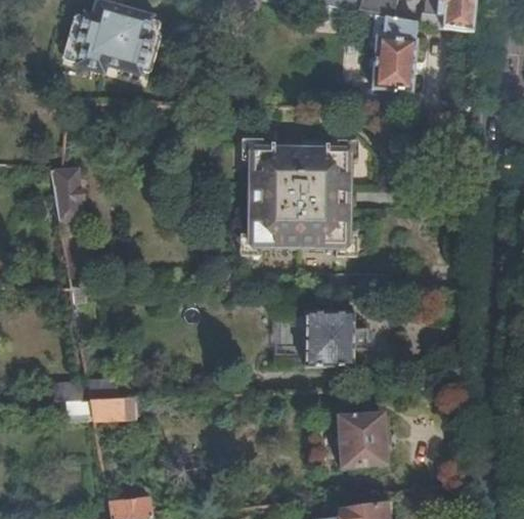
[(225,0),(219,28),(232,31),(236,16),(242,17),(247,0),(225,0)]
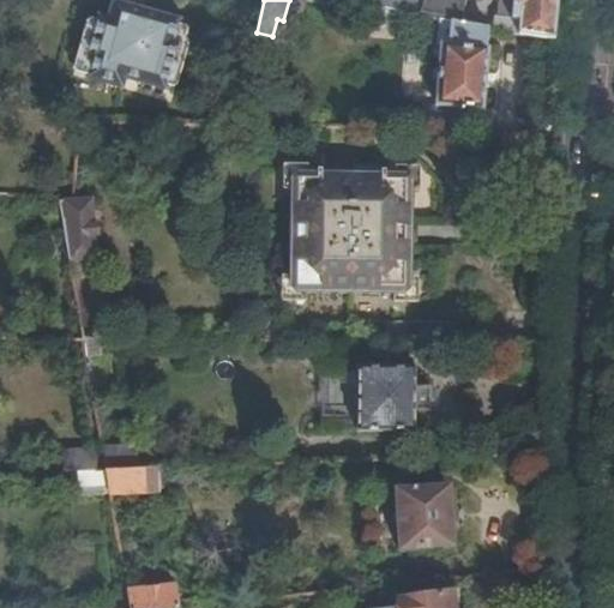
[(361,0),(361,4),(420,13),(421,11),(423,0),(361,0)]
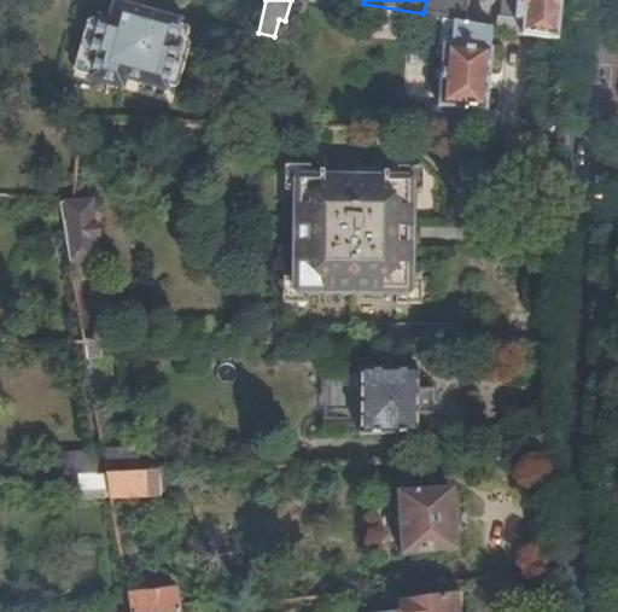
[(426,0),(424,11),(466,17),(467,0),(426,0)]
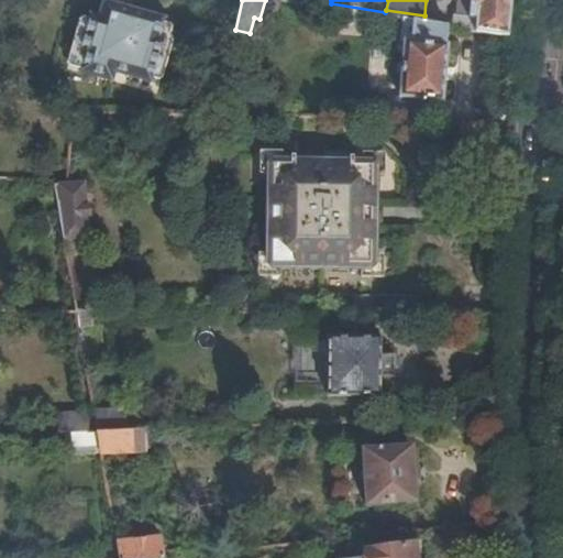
[(467,0),(466,13),(456,12),(455,24),(507,34),(510,0),(467,0)]
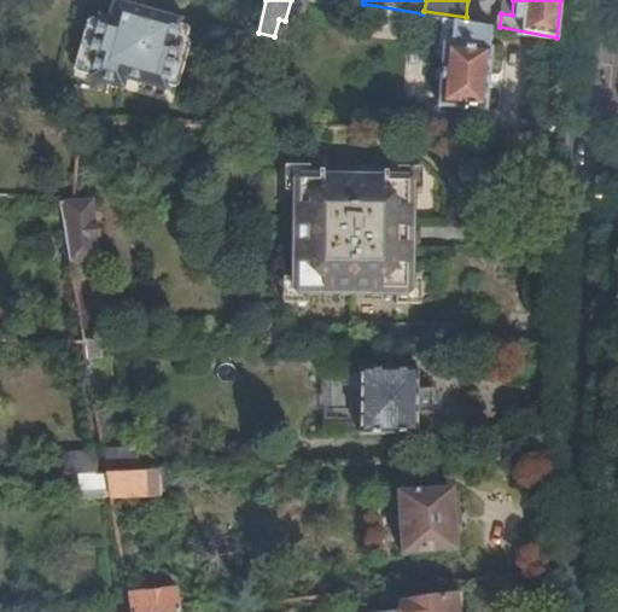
[(129,81),(146,86),(163,15),(121,4),(117,21),(104,18),(92,59),(98,62),(93,79),(127,88),(129,81)]
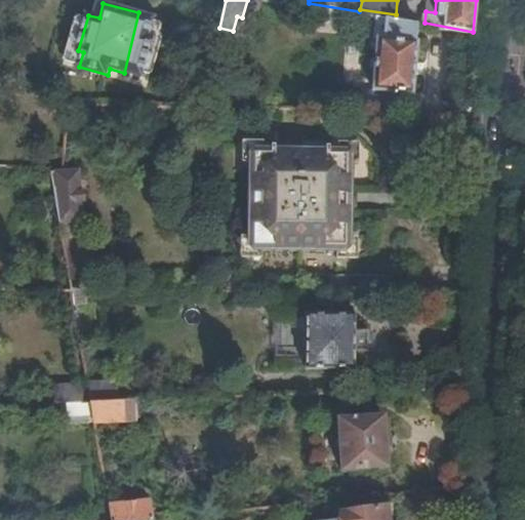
[(138,12),(124,73),(144,79),(156,40),(151,37),(156,17),(138,12)]
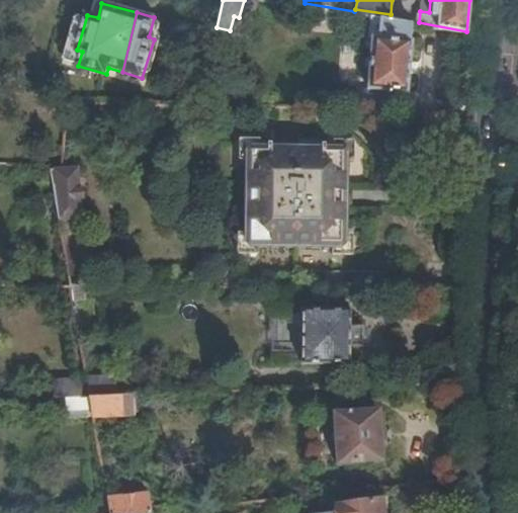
[(412,35),(413,22),(373,14),(369,87),(359,87),(358,105),(392,105),(393,90),(410,90),(414,35),(412,35)]
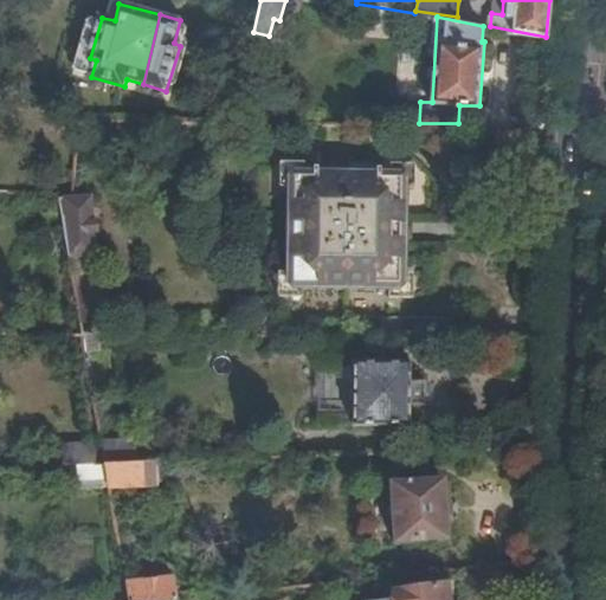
[(295,167),(304,168),(304,159),(279,159),(278,182),(288,182),(288,173),(295,167)]
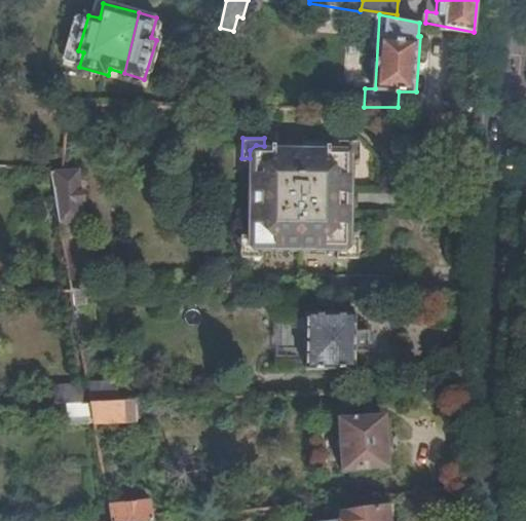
[(338,138),(338,146),(344,144),(350,153),(350,161),(359,161),(360,139),(338,138)]
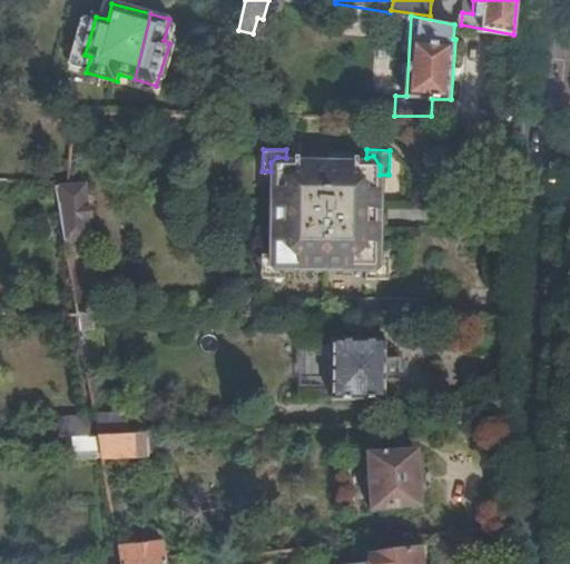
[(366,158),(286,158),(277,157),(271,162),(271,171),(271,253),(268,263),(276,269),(284,268),(364,268),(371,271),(379,263),(377,254),(379,224),(379,213),(380,175),(380,166),(373,156),(366,158)]
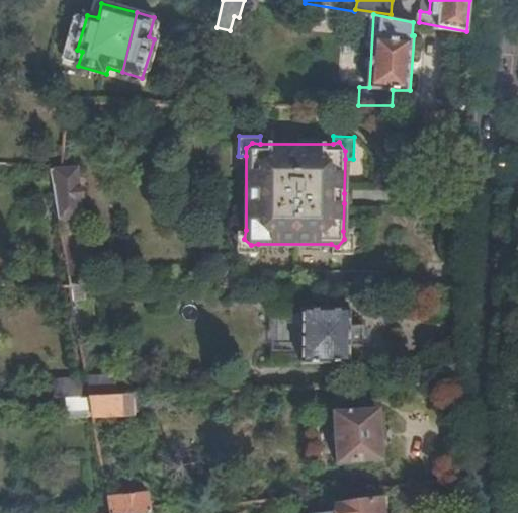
[(52,166),(60,219),(81,219),(79,164),(64,165),(52,166)]
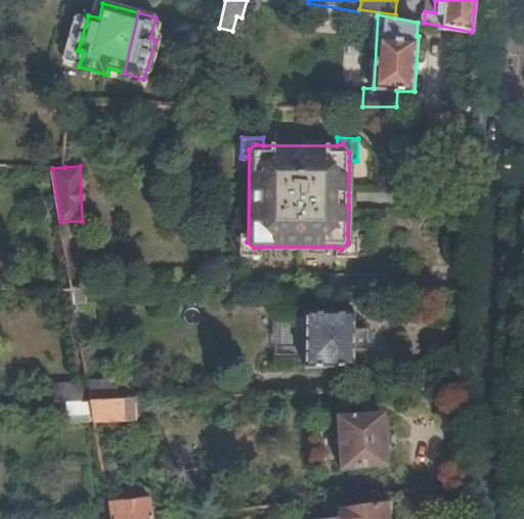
[(247,242),(249,232),(239,232),(238,253),(261,254),(261,247),(254,248),(247,242)]
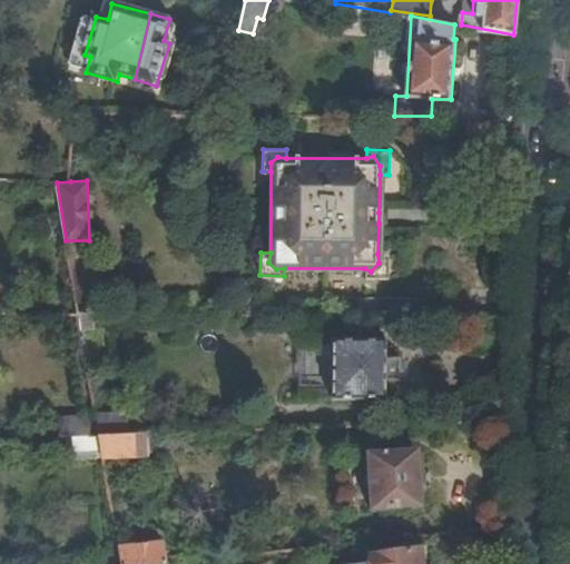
[(371,271),(364,268),(364,277),(387,277),(386,254),(377,254),(379,263),(371,271)]
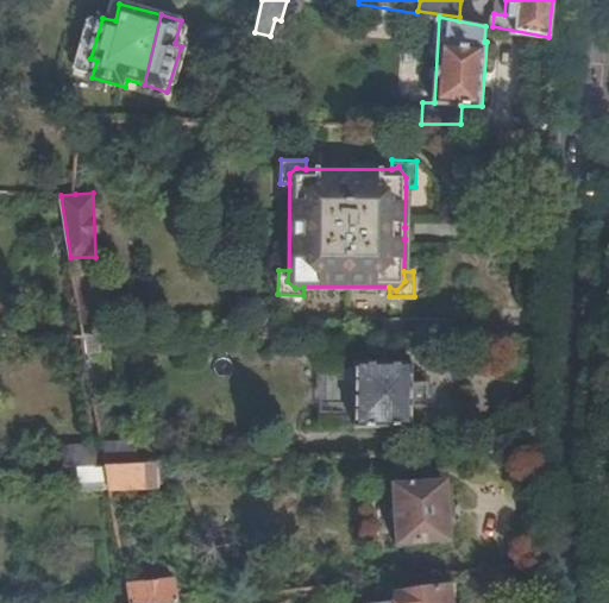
[(83,331),(93,383),(106,382),(99,331),(83,331)]
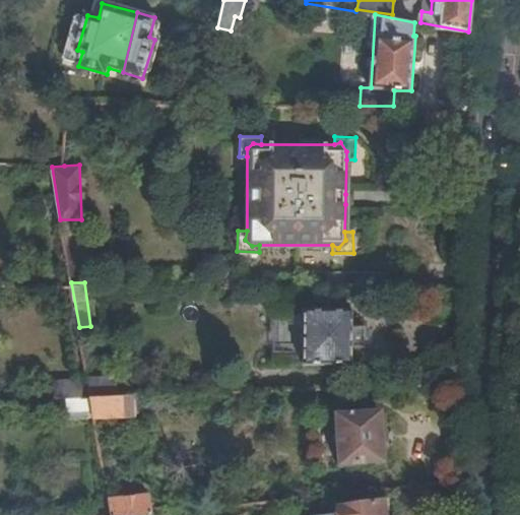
[(352,308),(304,308),(304,362),(352,362),(351,340),(359,339),(360,328),(352,327),(352,308)]
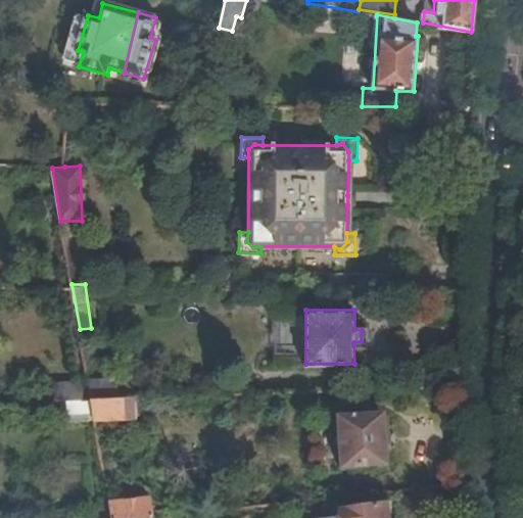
[(460,384),(459,368),(421,369),(421,385),(460,384)]
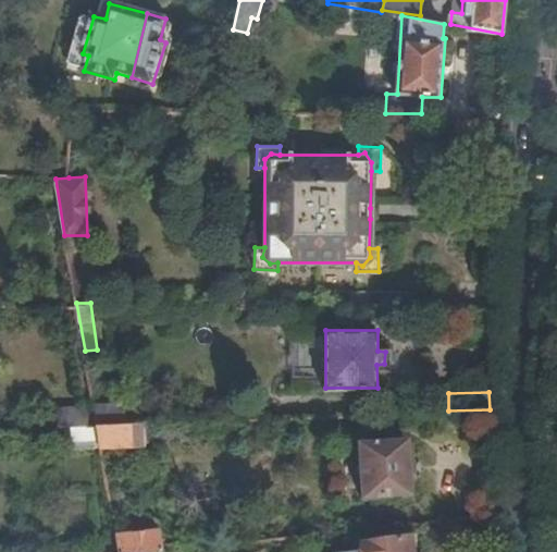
[(59,426),(71,426),(86,425),(85,408),(59,408),(59,426)]
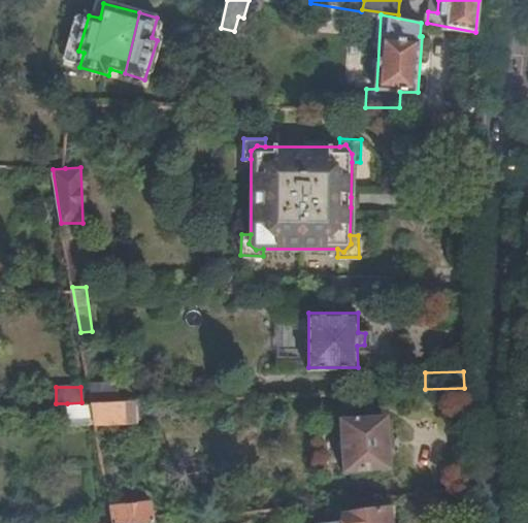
[(91,402),(94,419),(136,418),(135,400),(91,402)]
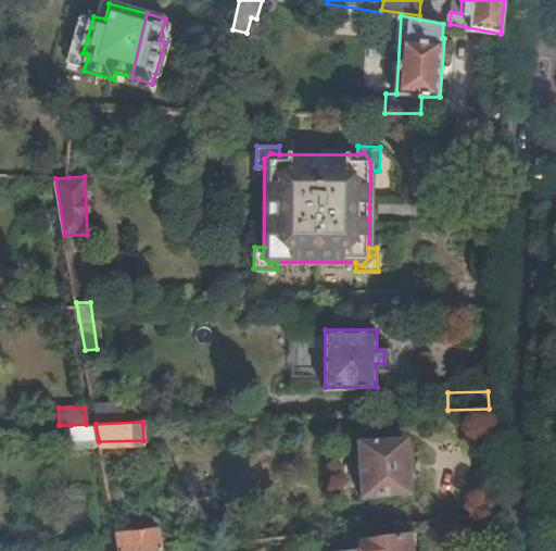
[(72,447),(100,447),(99,441),(96,424),(86,424),(71,425),(72,447)]
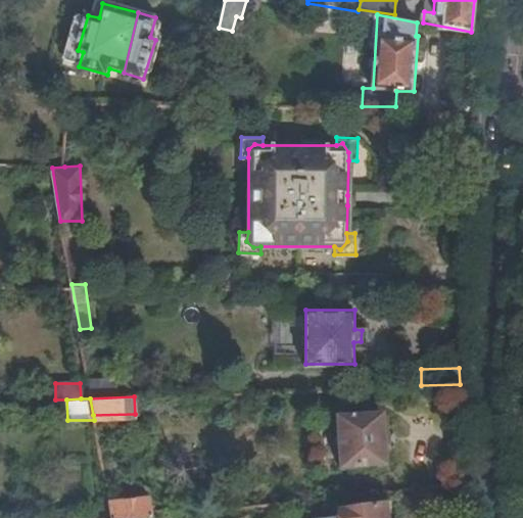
[(338,417),(341,468),(386,464),(385,445),(384,433),(383,414),(338,417)]
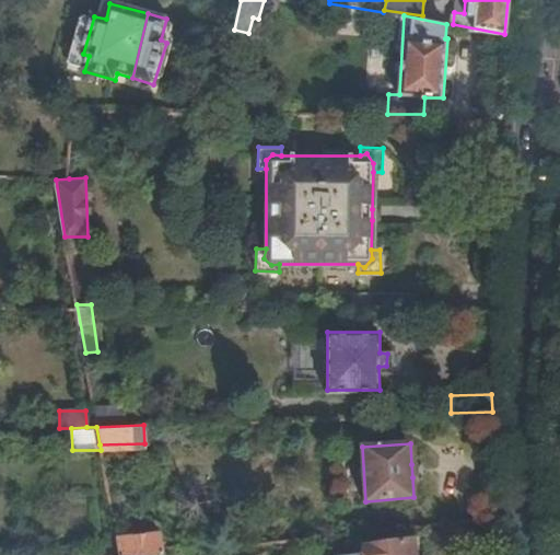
[(116,536),(119,554),(126,554),(163,551),(161,532),(116,536)]
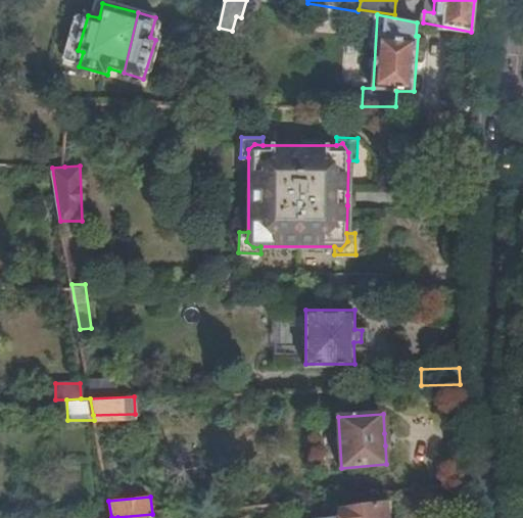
[(337,517),(336,517),(385,517),(384,504),(336,511),(337,517)]
